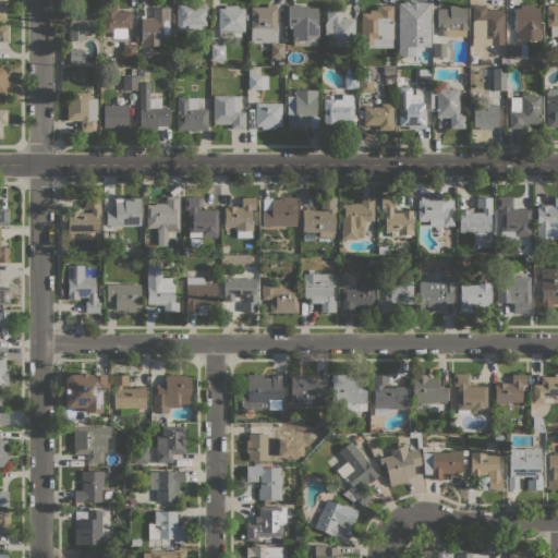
[(271,37),(270,39),(268,41),(250,41),(250,7),(266,7),(266,3),(275,3),(275,7),(276,7),(275,31),(273,31),(271,37)]
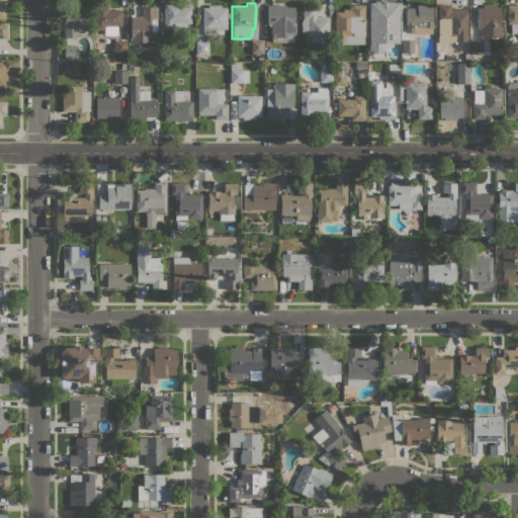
[(77,27),(77,37),(63,37),(63,26),(58,26),(58,10),(64,10),(64,4),(89,4),(89,10),(87,10),(87,27),(77,27)]
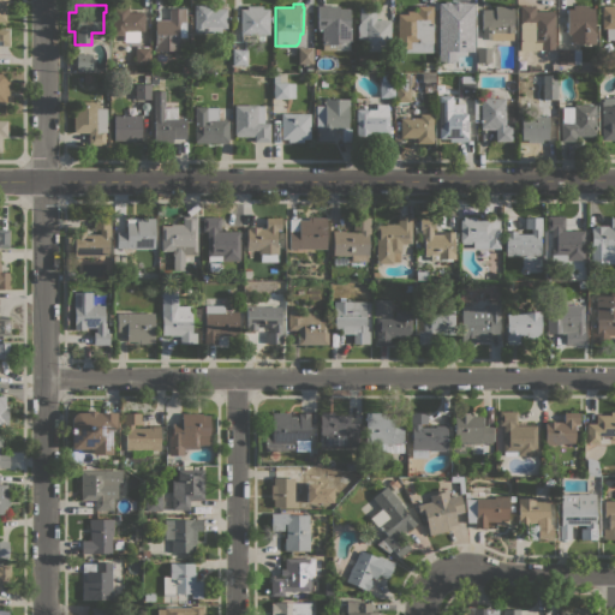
[(193,5),(214,5),(214,9),(226,9),(226,28),(221,28),(221,33),(193,33),(193,5)]
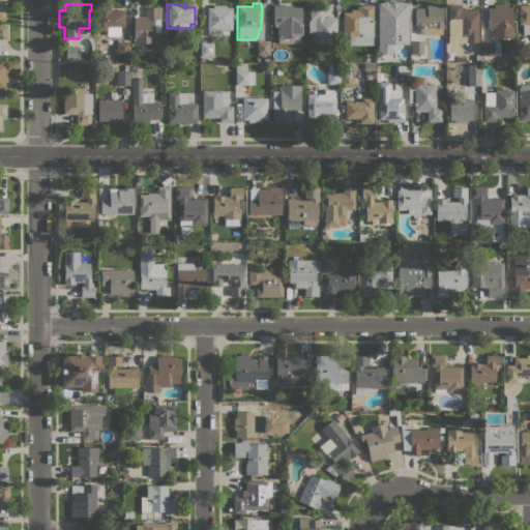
[(292,4),(292,7),(300,7),(300,23),(301,23),(301,36),(300,36),(301,42),(277,43),(277,38),(276,38),(276,26),(274,26),(274,25),(273,25),(273,4),(292,4)]
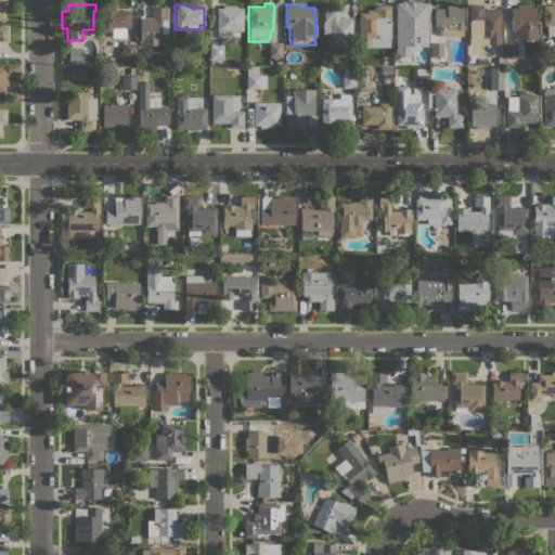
[(366,12),(366,10),(376,10),(376,4),(390,5),(389,38),(388,47),(359,47),(359,43),(358,43),(358,12),(366,12)]
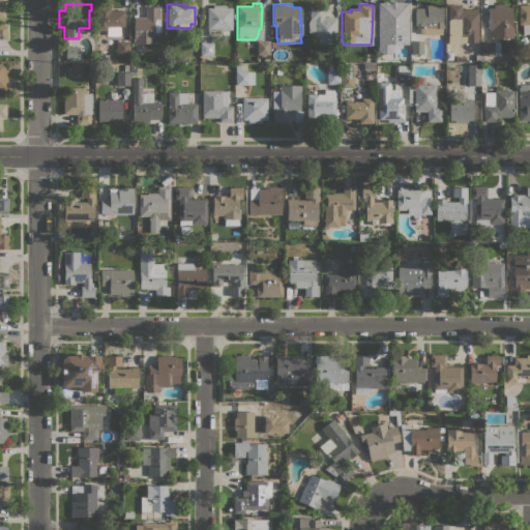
[(415,33),(415,26),(414,26),(414,7),(425,7),(425,4),(442,4),(442,28),(423,27),(423,33),(421,33),(415,33)]
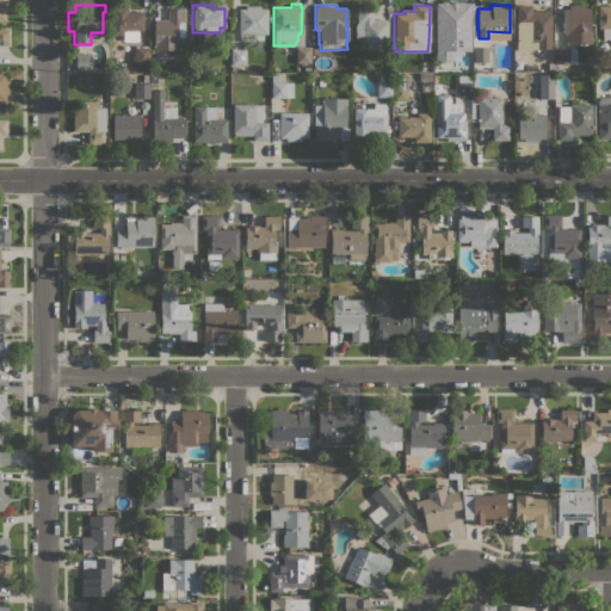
[(516,5),(531,5),(531,11),(550,11),(550,49),(529,49),(529,50),(516,50),(516,5)]
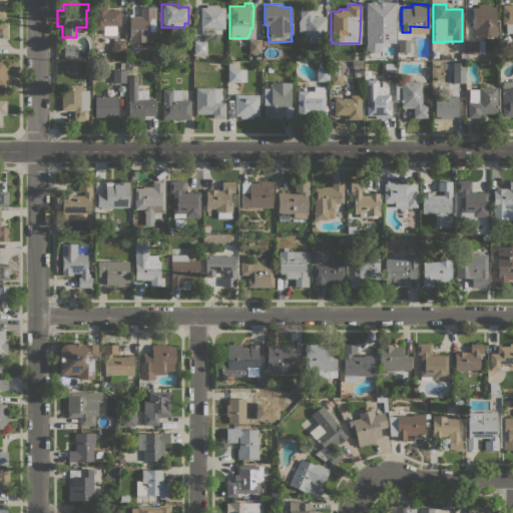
[(473,27),(473,26),(471,26),(471,24),(473,24),(473,23),(471,23),(471,18),(473,18),(473,10),(471,10),(471,8),(472,8),(472,7),(477,7),(477,4),(490,4),(490,7),(495,7),(495,27),(496,27),(496,36),(475,36),(475,29),(474,29),(474,27),(473,27)]
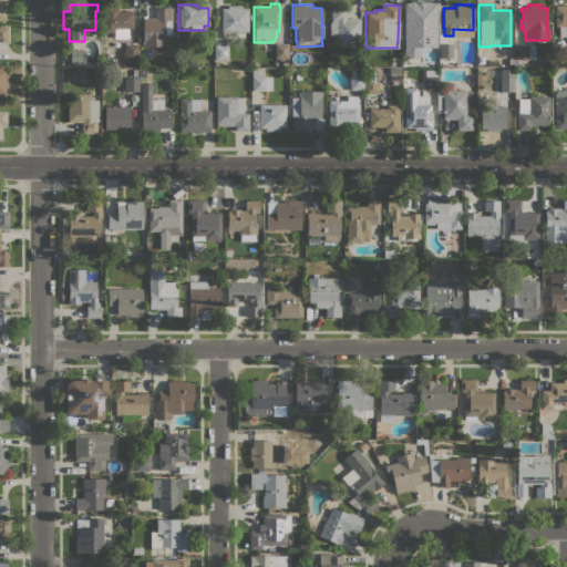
[(554,4),(566,4),(566,37),(558,37),(558,26),(554,26),(554,4)]
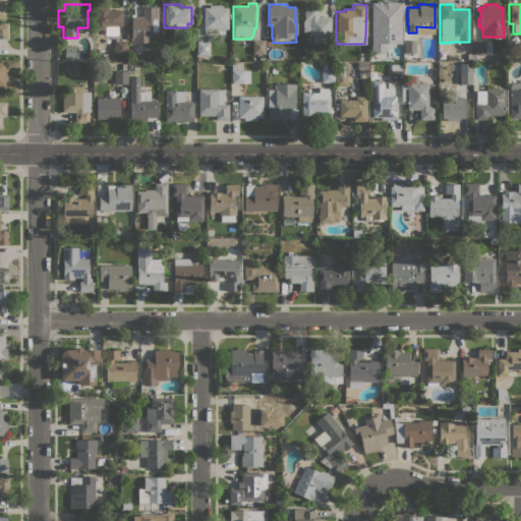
[(95,5),(108,5),(108,10),(121,10),(121,26),(117,26),(117,35),(104,35),(104,30),(95,30),(95,5)]
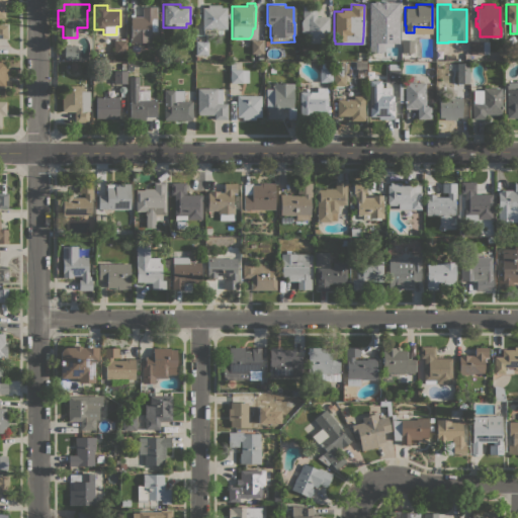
[(202,7),(207,7),(207,5),(221,5),(221,7),(227,7),(226,28),(201,28),(202,7)]
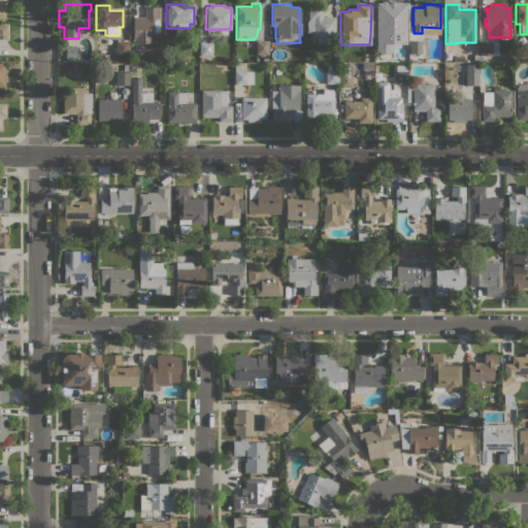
[(307,6),(322,5),(322,17),(334,17),(335,43),(312,43),(312,32),(306,33),(306,22),(307,19),(307,6)]
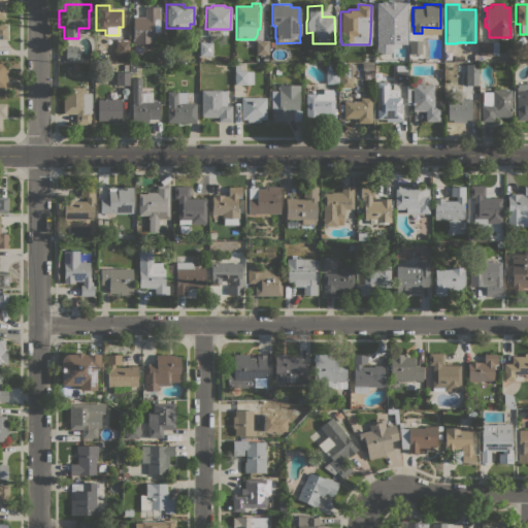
[(376,37),(376,23),(374,23),(374,17),(376,17),(376,6),(385,5),(396,5),(396,6),(400,6),(400,29),(396,29),(396,33),(391,37),(376,37)]
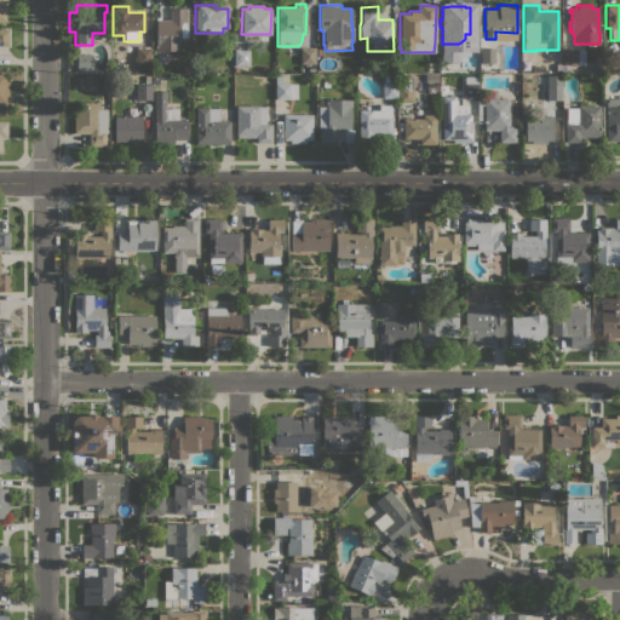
[(155,44),(155,19),(170,19),(170,7),(187,7),(187,38),(179,38),(179,50),(155,51),(155,44)]
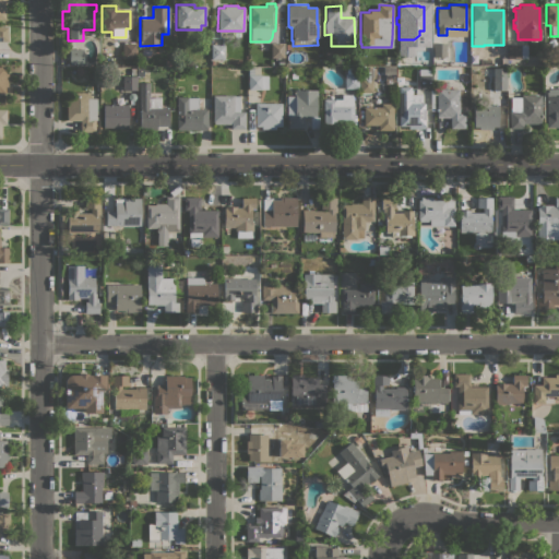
[(135,43),(135,58),(122,58),(122,43),(135,43)]
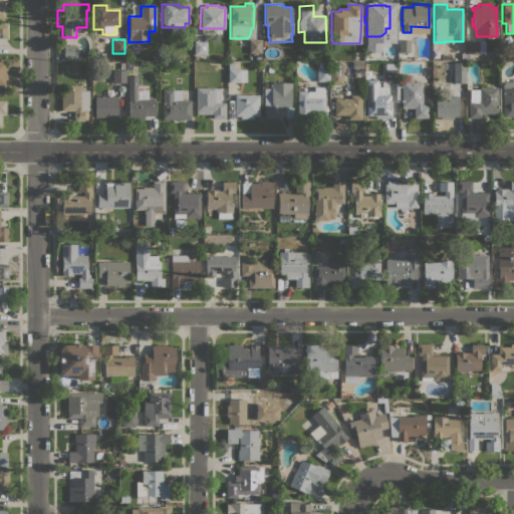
[(261,39),(261,53),(248,53),(248,39),(261,39)]
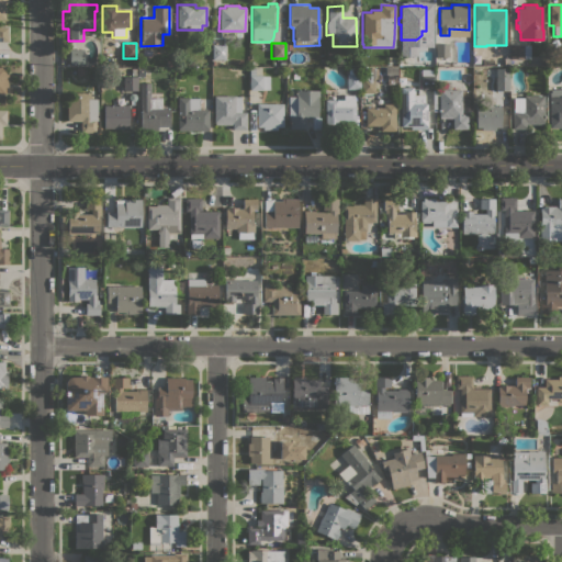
[(434,57),(420,57),(420,43),(434,43),(434,57)]
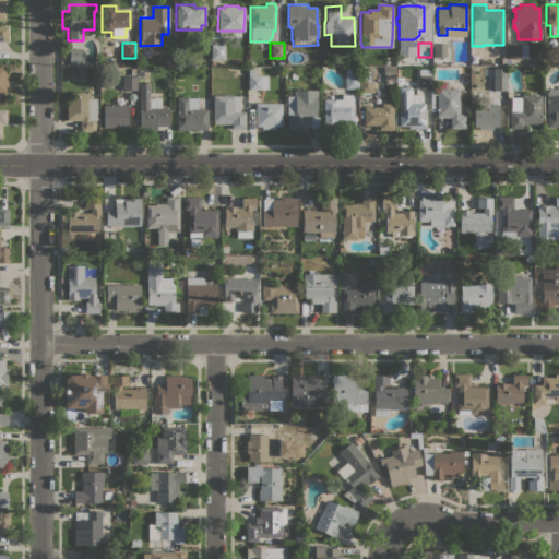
[(447,57),(432,57),(432,43),(447,43),(447,57)]
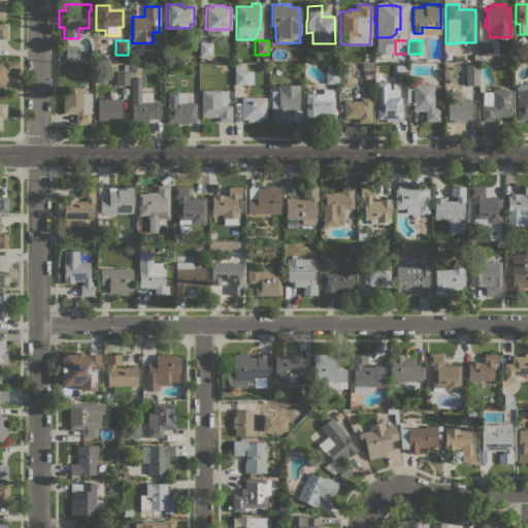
[(479,55),(479,42),(497,41),(497,55),(479,55)]
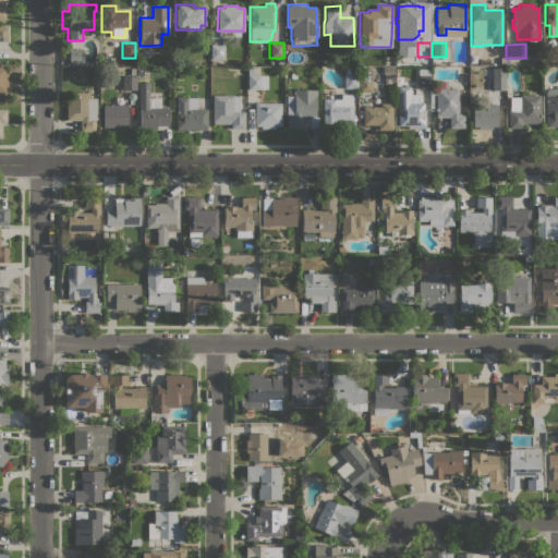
[(223,59),(218,59),(218,61),(213,61),(214,45),(225,45),(223,59)]
